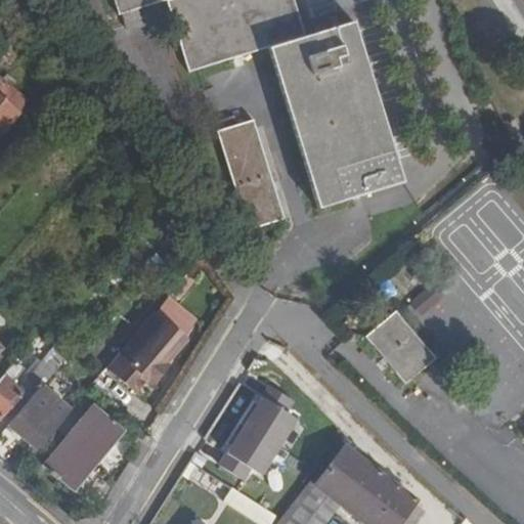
[(112,0),(117,14),(122,13),(126,27),(141,22),(135,8),(159,0),(164,0),(188,71),(266,46),(319,208),(404,181),(352,18),(306,33),(295,0),(112,0)]
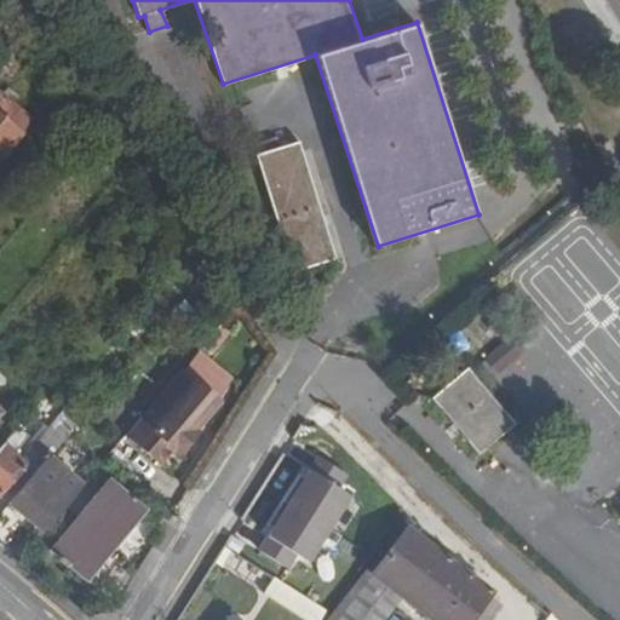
[(0,73),(21,49),(12,39),(1,52),(0,52),(0,73)]
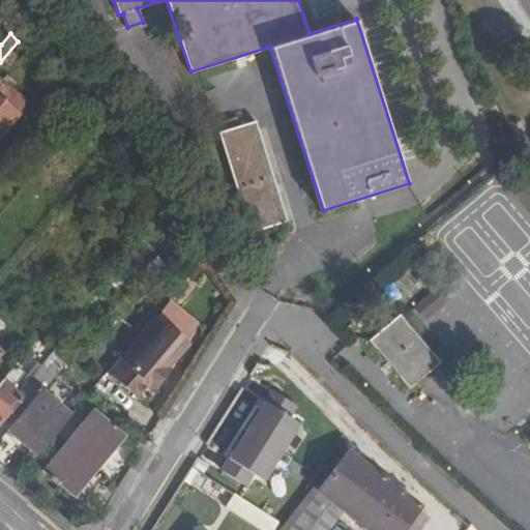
[(1,85),(0,84),(0,124),(5,129),(29,101),(5,80),(1,85)]
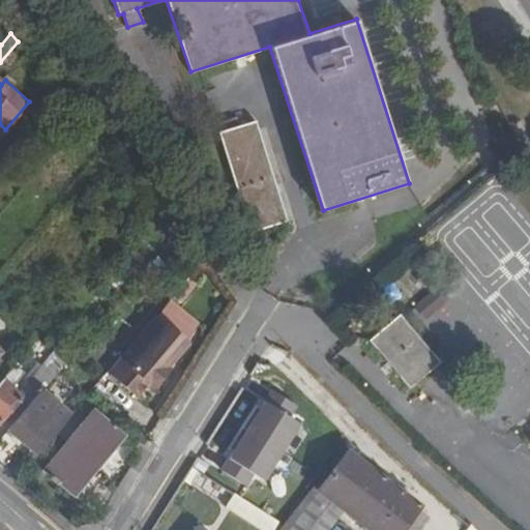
[(288,222),(256,122),(217,135),(249,233),(288,222)]
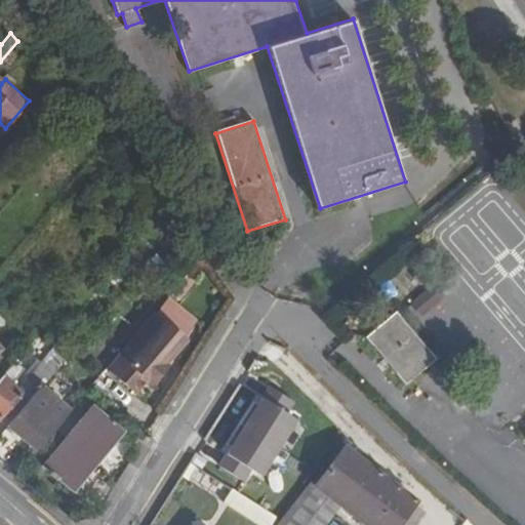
[(165,297),(173,308),(197,285),(189,276),(165,297)]
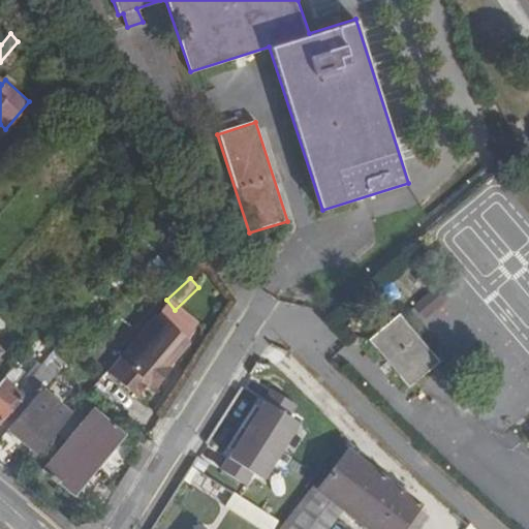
[(433,284),(415,308),(431,319),(447,296),(433,284)]
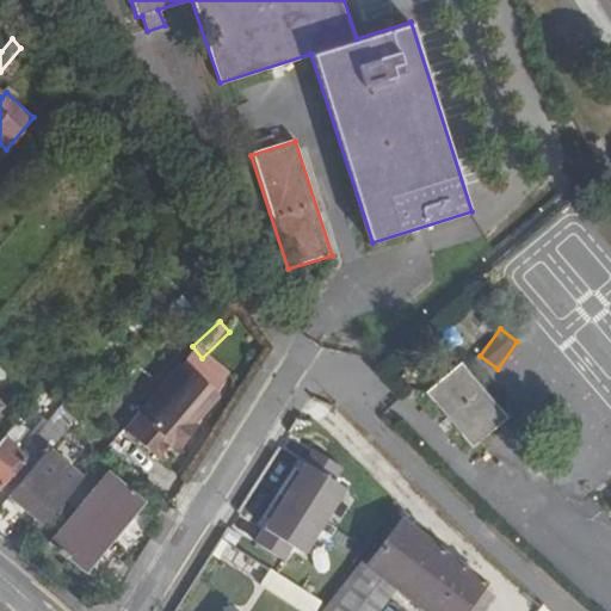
[(215,396),(177,363),(123,427),(160,457),(171,444),(178,449),(193,429),(191,425),(215,396)]
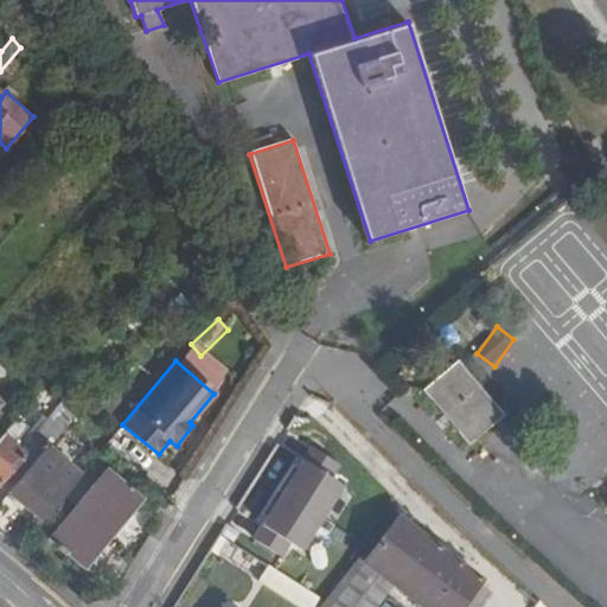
[(503,414),(457,360),(421,390),(468,445),(503,414)]
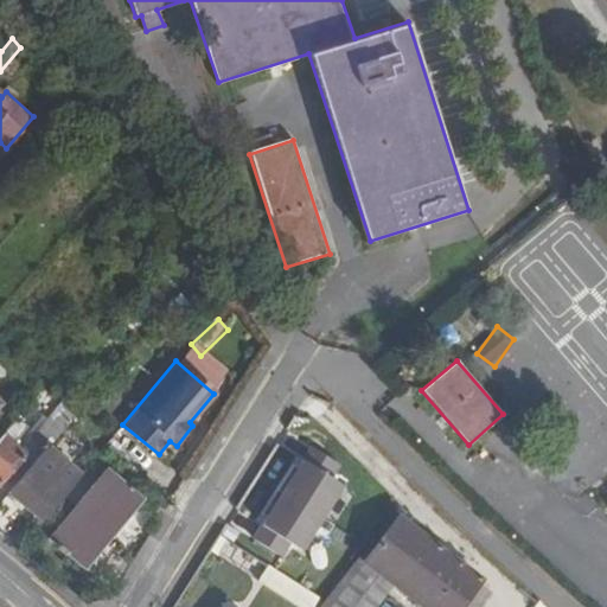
[(190,422),(192,426),(217,397),(213,394),(190,422)]
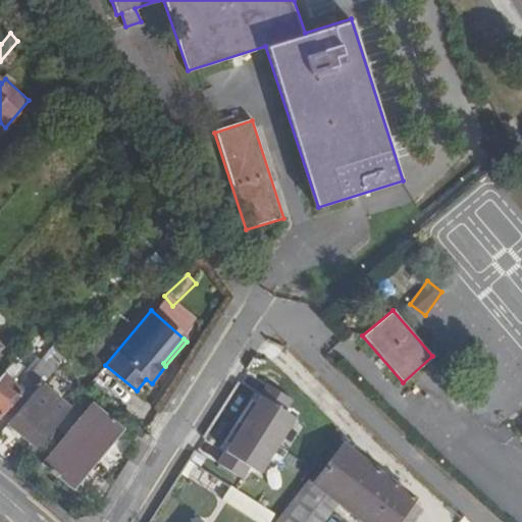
[(40,385),(58,363),(47,354),(29,375),(40,385)]
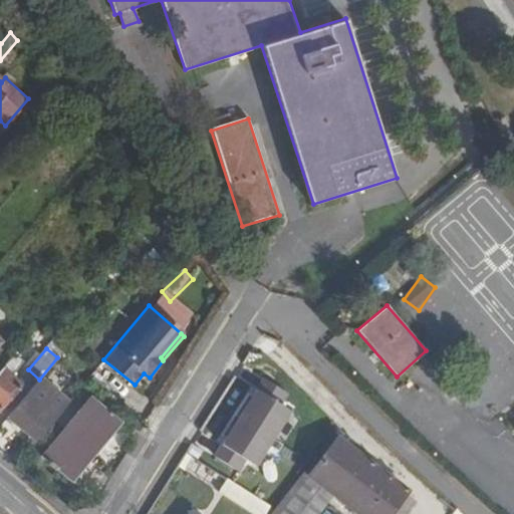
[(0,411),(24,383),(4,366),(0,370),(0,411)]
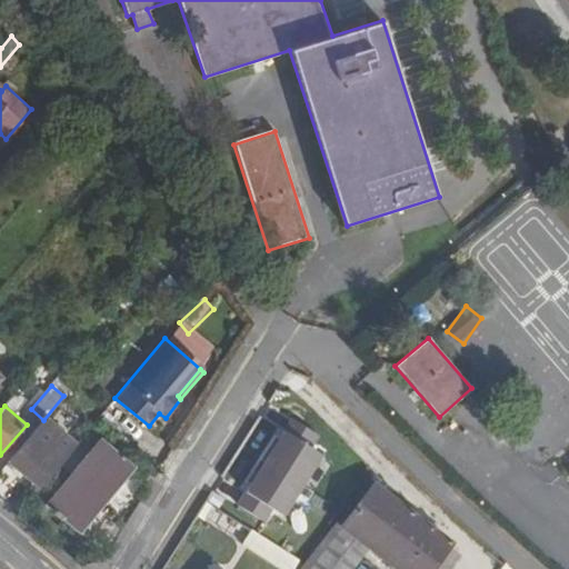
[(321,435),(296,418),(288,430),(282,427),(247,480),(252,483),(240,502),(266,520),(275,507),(285,513),(323,455),(313,447),(321,435)]
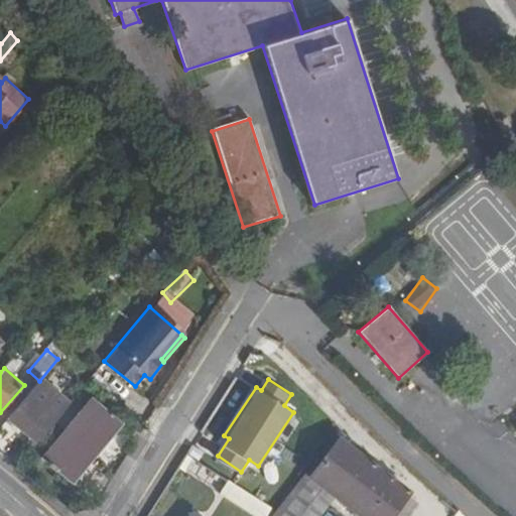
[(67,404),(39,381),(8,418),(36,441),(58,415),(67,404)]
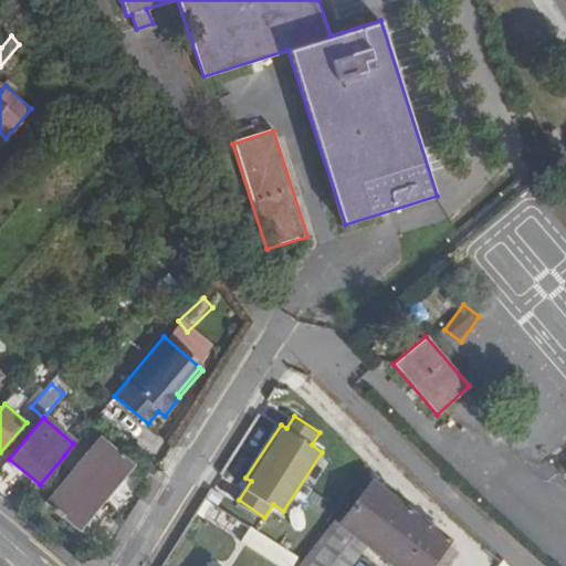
[(101,436),(88,426),(73,443),(64,456),(76,465),(101,436)]
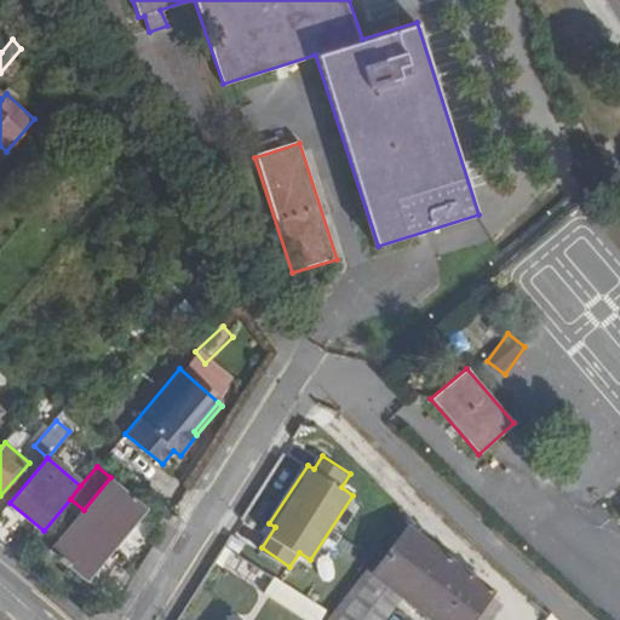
[(110,477),(84,510),(52,547),(91,584),(131,539),(124,532),(145,506),(110,477)]
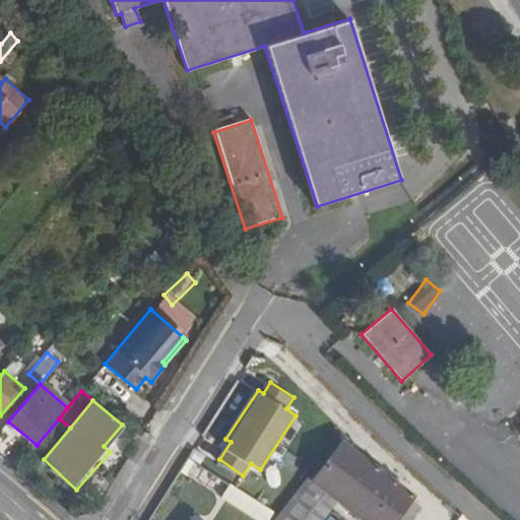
[(412,519),(423,507),(358,457),(361,452),(349,444),(346,448),(344,446),(318,482),(310,477),(279,519),(306,519),(327,492),(337,500),(364,519),(412,519)]
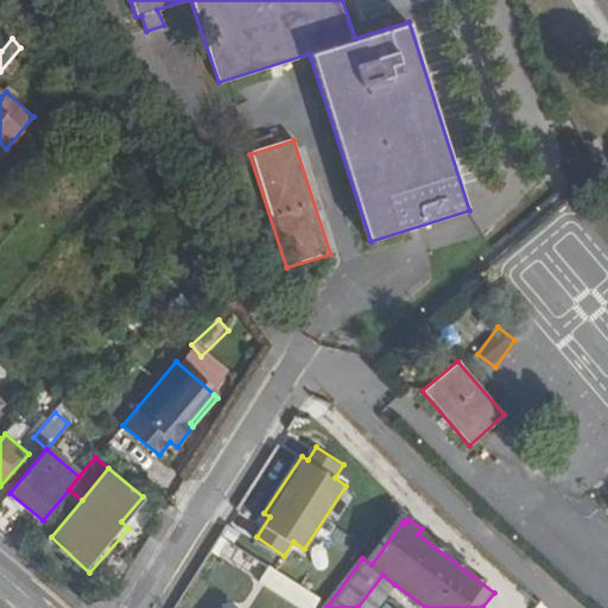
[(316,607),(323,599),(272,564),(264,577),(311,607),(316,607)]
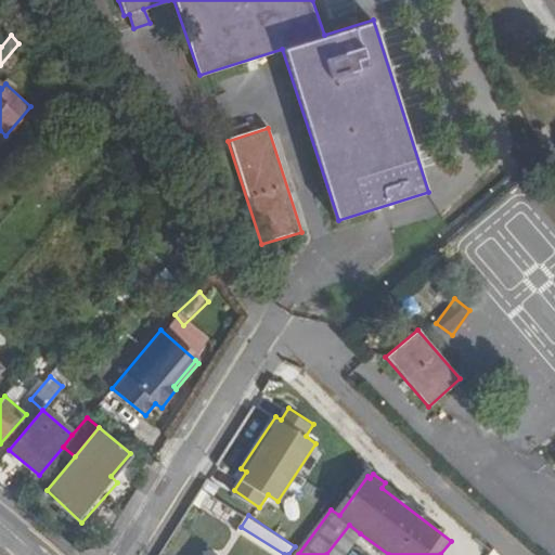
[(349,525),(326,554),(345,554),(360,533),(349,525)]
